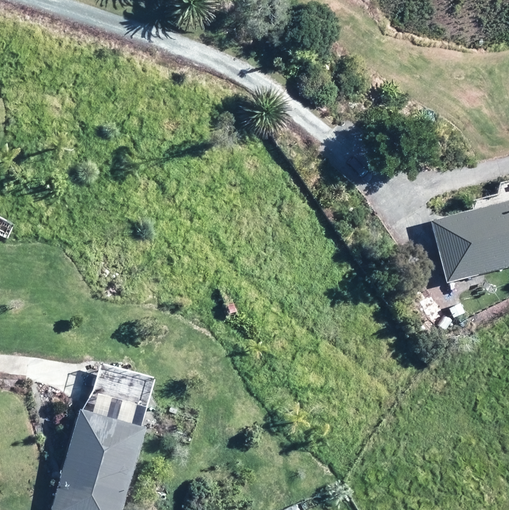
[(504,200),(432,219),(449,281),(508,265),(508,178),(499,181),(504,200)]
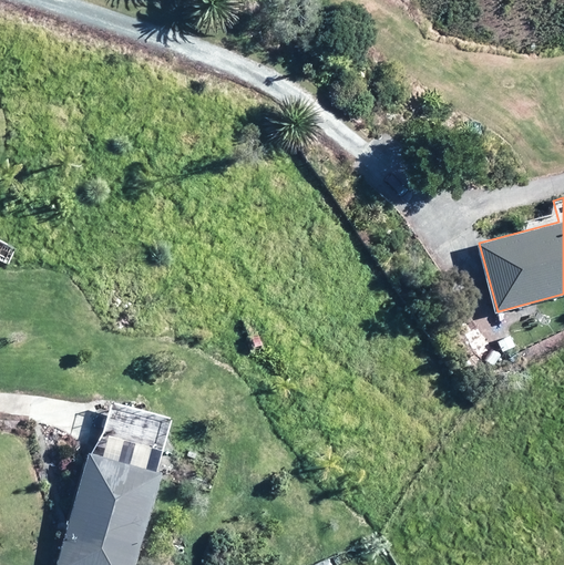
[(500,341),(506,352),(518,346),(512,335),(500,341)]
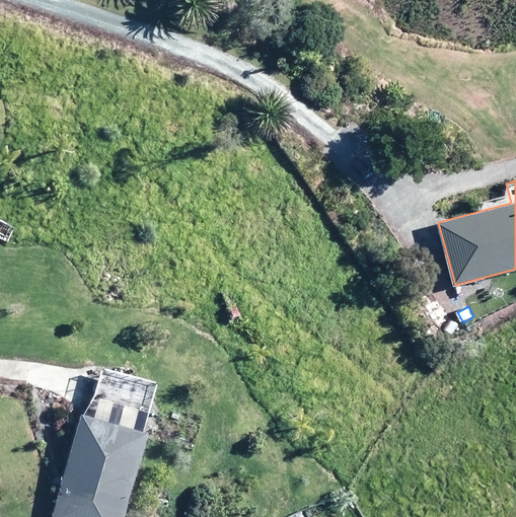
[(453,321),(447,331),(454,336),(460,325),(453,321)]
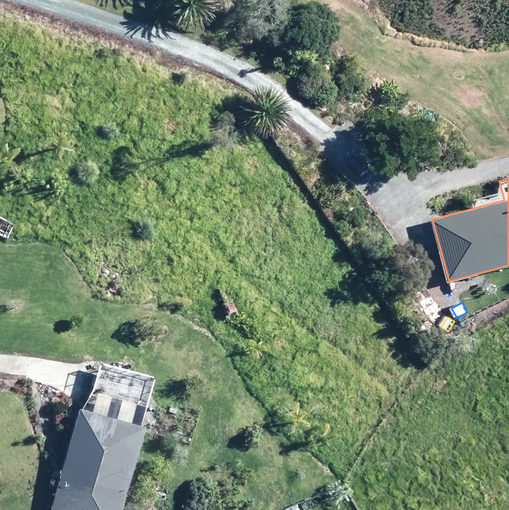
[(80,406),(51,509),(121,509),(145,424),(141,423),(154,376),(101,361),(94,387),(83,407),(80,406)]
